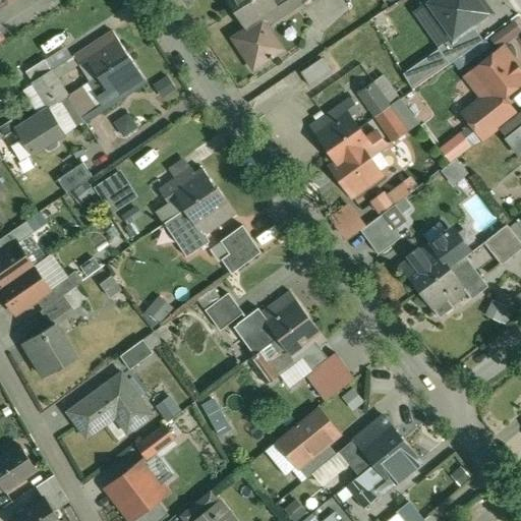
[(229,0),(236,11),(252,0),(229,0)]
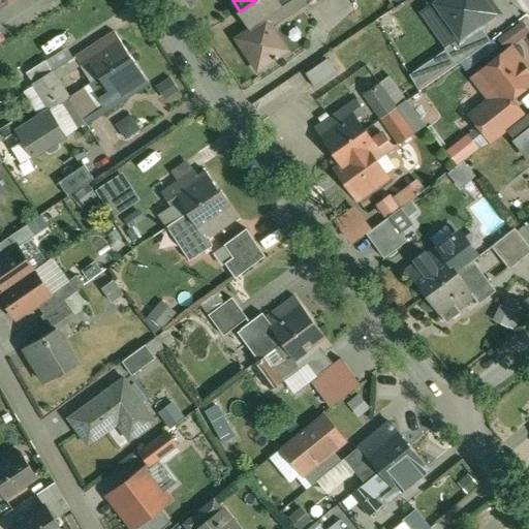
[(256,0),(240,11),(252,30),(239,38),(259,69),(275,59),(276,60),(279,58),(278,57),(286,51),(271,28),(313,0),(297,0),(296,0),(256,0)]
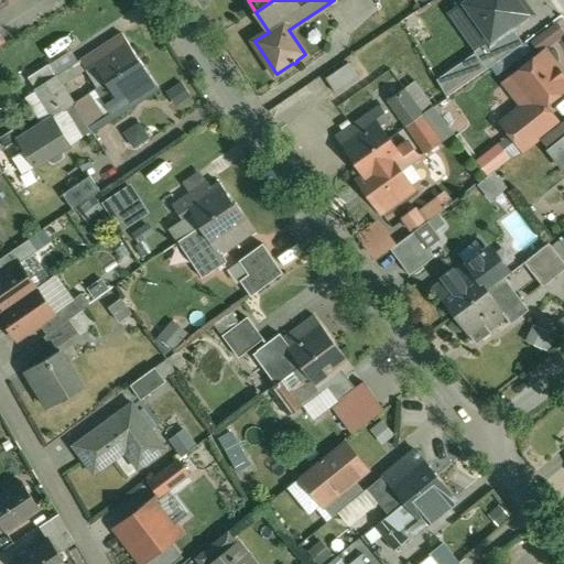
[(522,0),(462,0),(461,2),(490,44),(491,45),(512,30),(533,14),(522,0)]
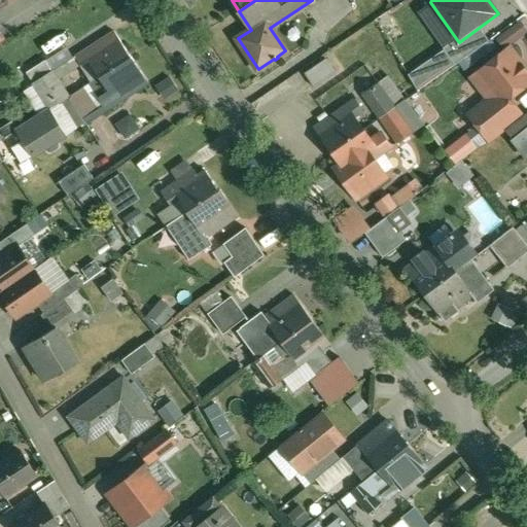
[(499,46),(526,31),(526,18),(526,15),(493,34),(499,46)]
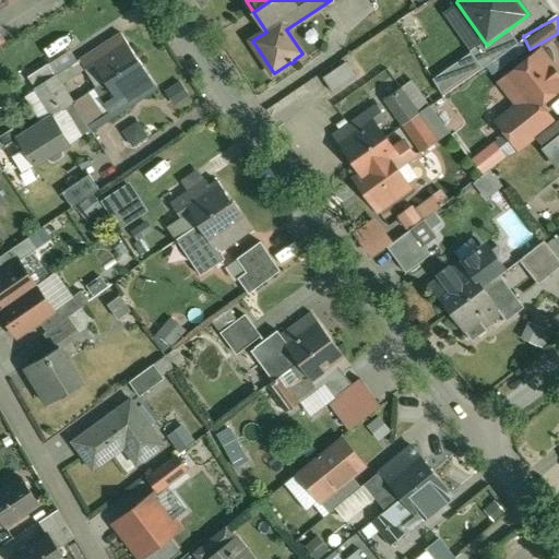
[(508,30),(487,45),(486,44),(475,51),(486,68),(518,45),(508,30)]
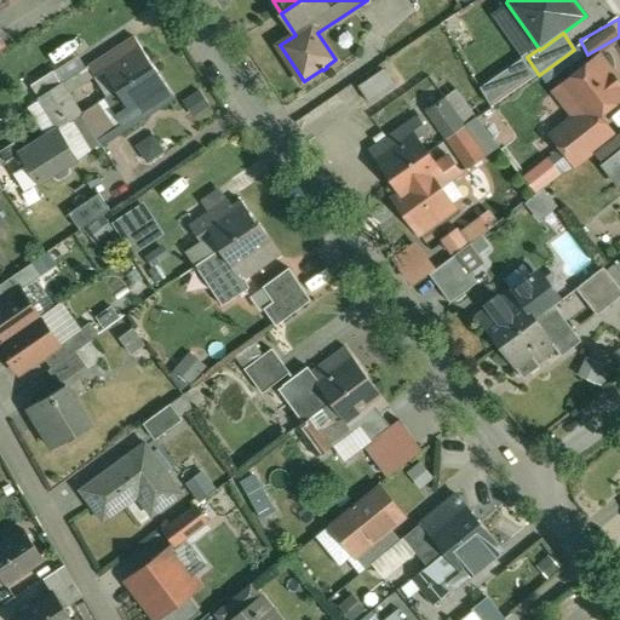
[(136,36),(90,67),(109,97),(119,90),(155,67),(136,36)]
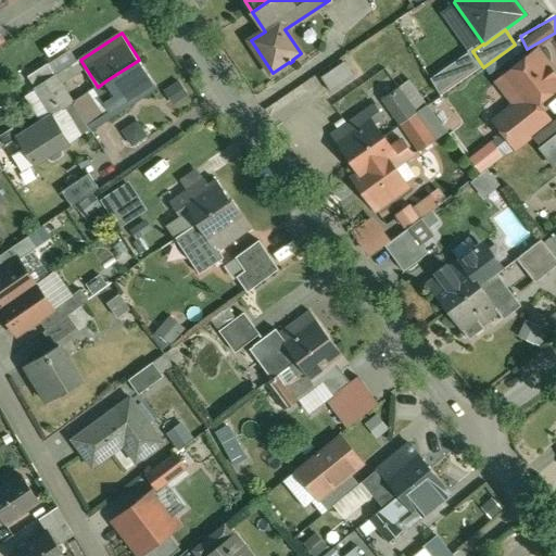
[(436,97),(475,67),(462,50),(424,79),(436,97)]
